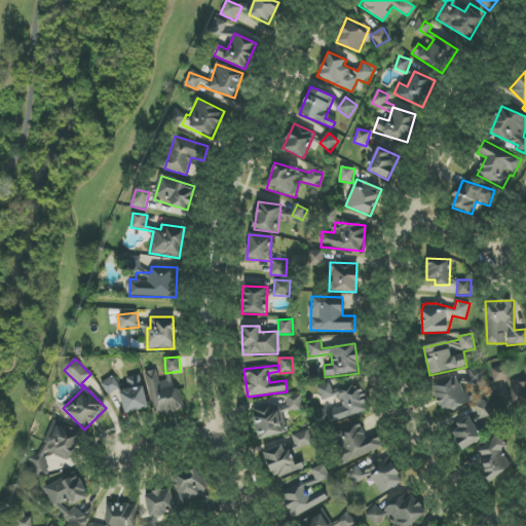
[(456,376),(433,385),(442,412),(472,402),(467,388),(484,382),(480,369),(467,373),(470,379),(458,383),(456,376)]
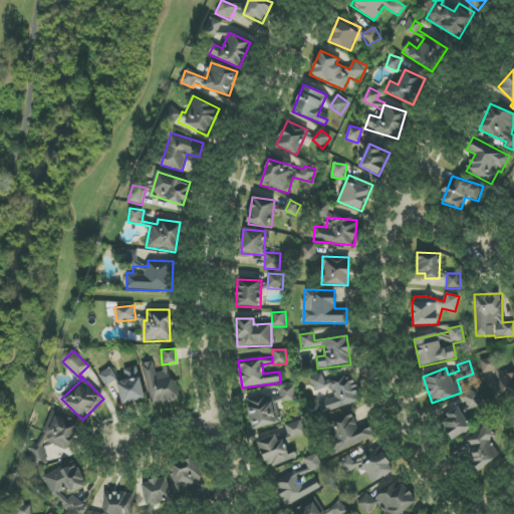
[(143,364),(153,406),(179,400),(170,364),(162,365),(164,371),(156,373),(153,361),(143,364)]
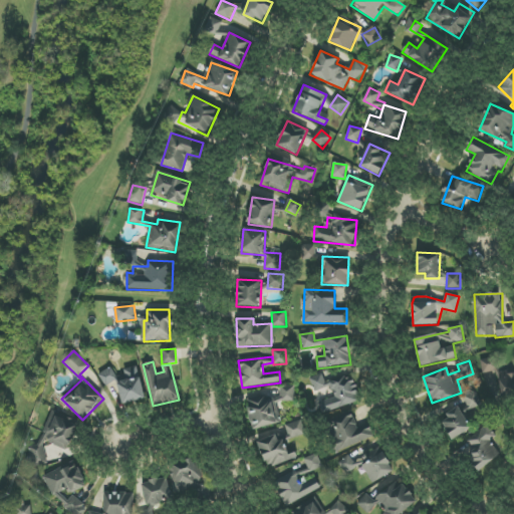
[(123,369),(124,374),(114,376),(113,369),(100,371),(103,387),(117,383),(122,404),(145,399),(138,366),(123,369)]
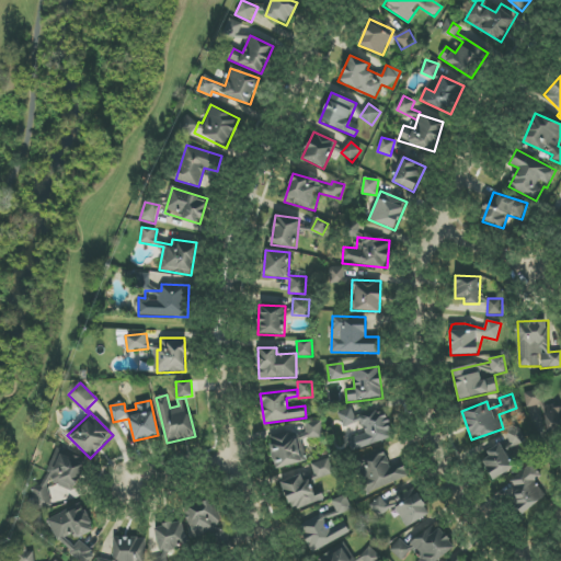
[(395,438),(386,405),(353,414),(352,409),(339,412),(342,427),(361,422),(364,434),(348,438),(352,450),(395,438)]
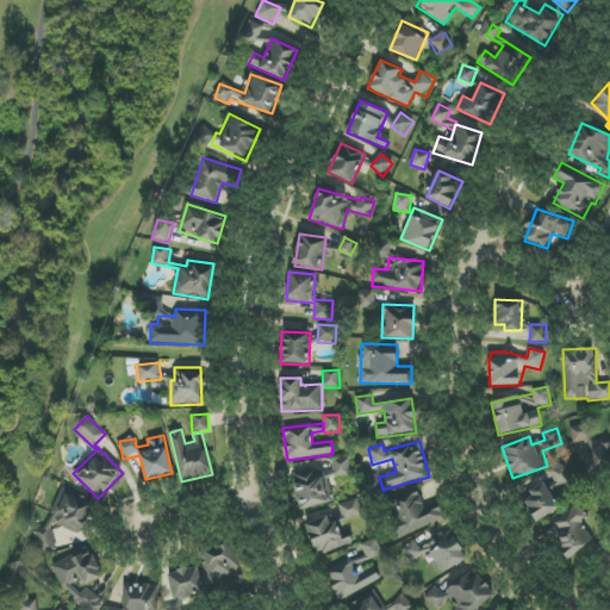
[(609,441),(593,442),(593,464),(585,465),(585,470),(609,468),(609,441)]
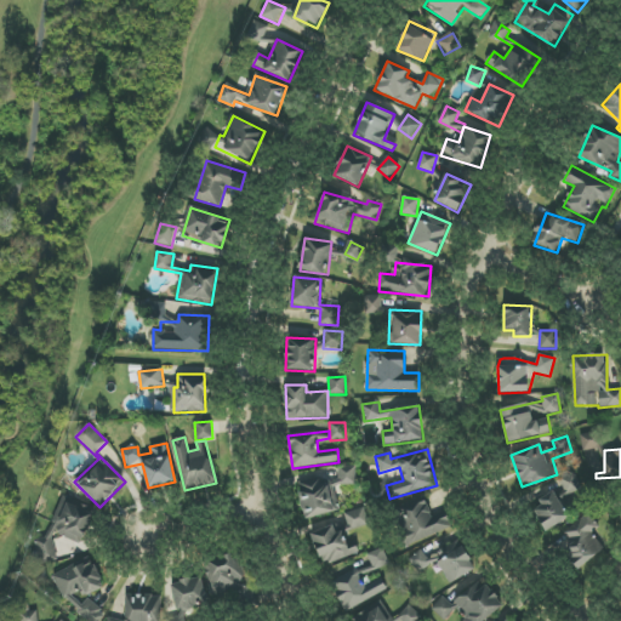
[(301,516),(340,514),(340,485),(357,485),(355,467),(337,467),(337,480),(301,480),(301,516)]
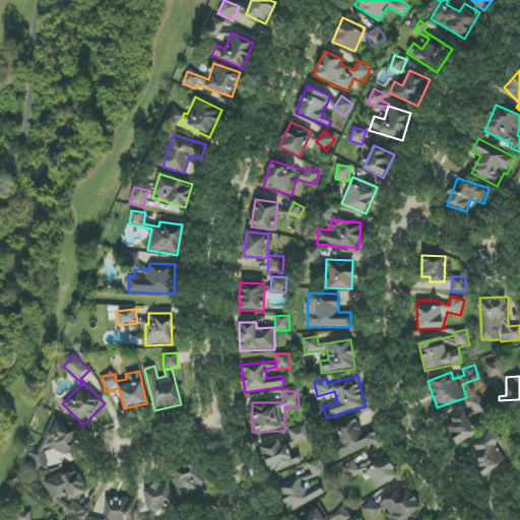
[(488,409),(481,395),(468,401),(474,415),(488,409)]
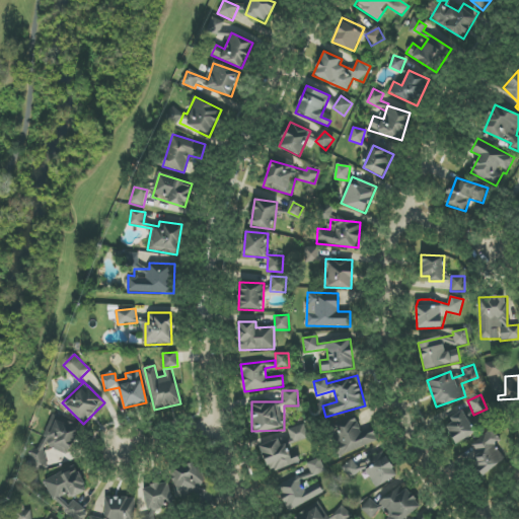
[(476,432),(462,411),(450,418),(453,423),(445,428),(456,445),(476,432)]
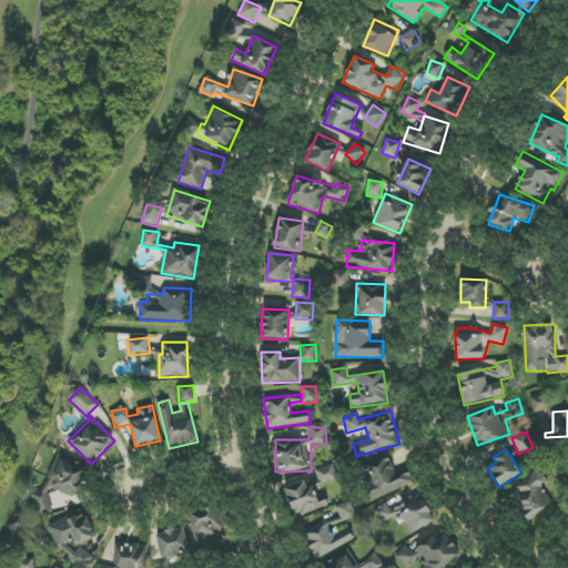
[(409,467),(394,472),(389,455),(361,464),(372,498),(414,485),(409,467)]
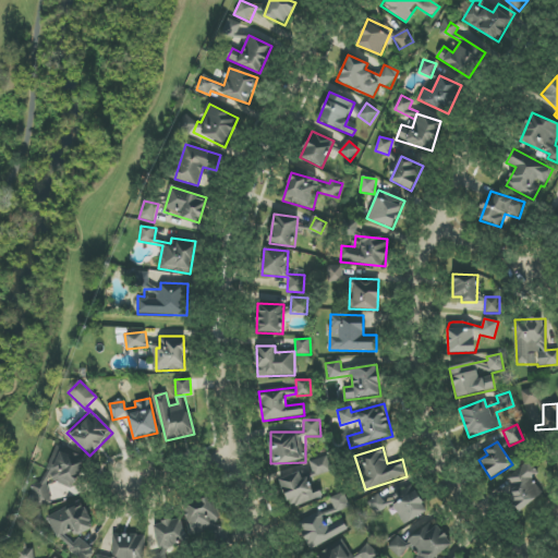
[(45,504),(52,481),(74,488),(84,459),(52,448),(35,500),(45,504)]
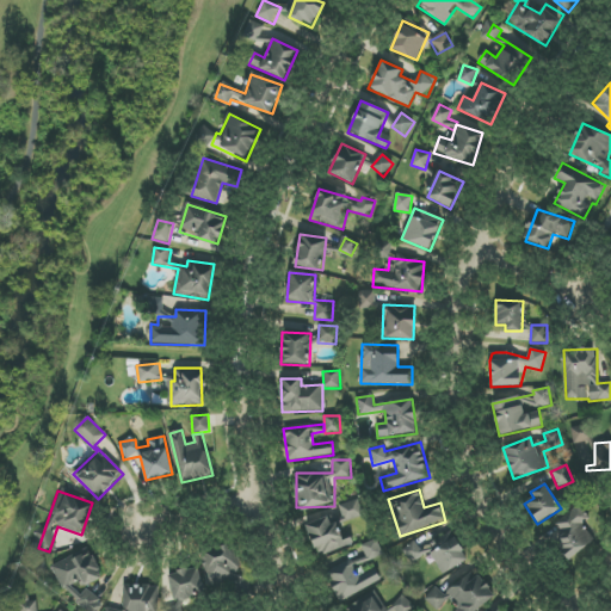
[(363,517),(358,500),(339,505),(344,522),(363,517)]
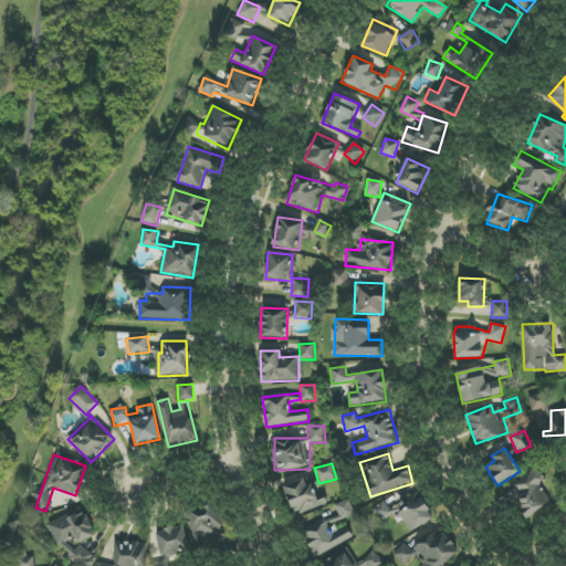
[(547,481),(537,468),(507,492),(528,519),(551,501),(540,486),(547,481)]
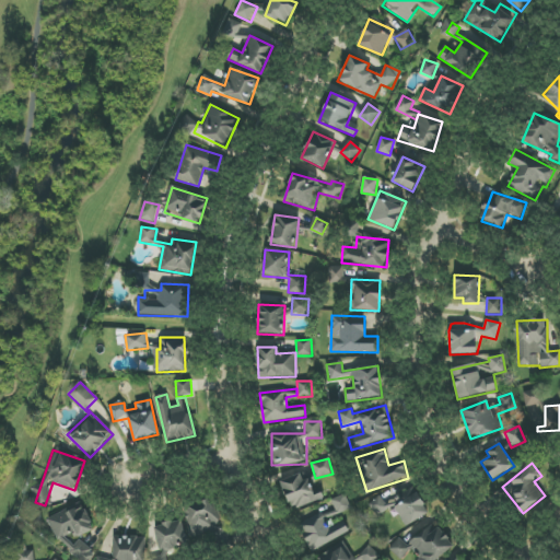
[(319,488),(311,491),(303,474),(282,482),(293,511),(324,498),(319,488)]
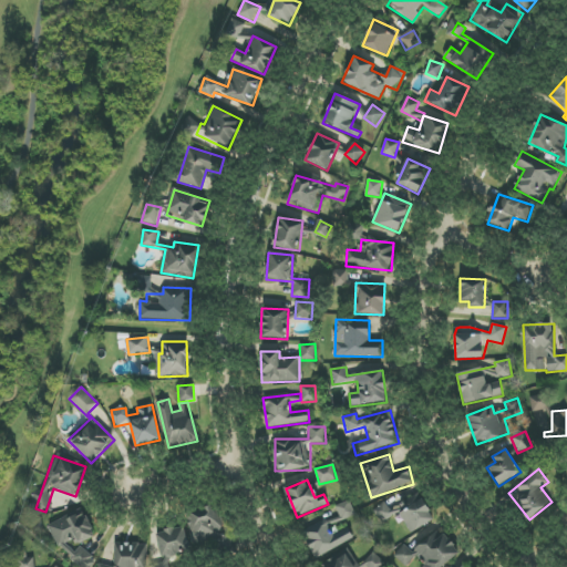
[(435,519),(418,492),(391,509),(387,502),(373,509),(381,523),(398,512),(412,534),(435,519)]
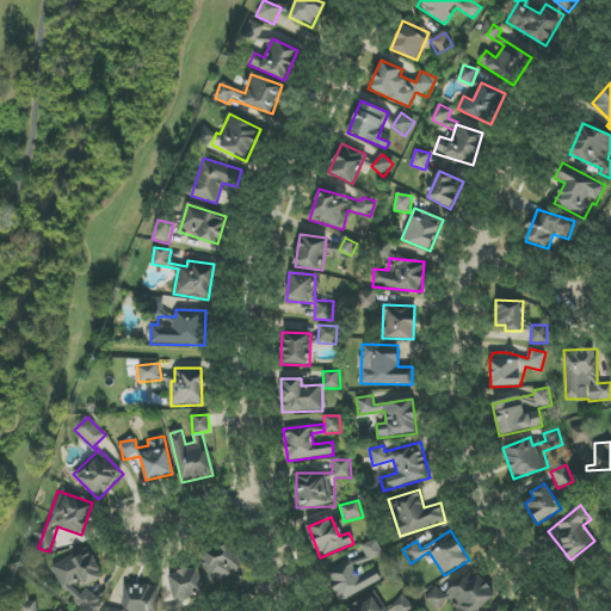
[(362,545),(369,562),(384,555),(376,538),(362,545)]
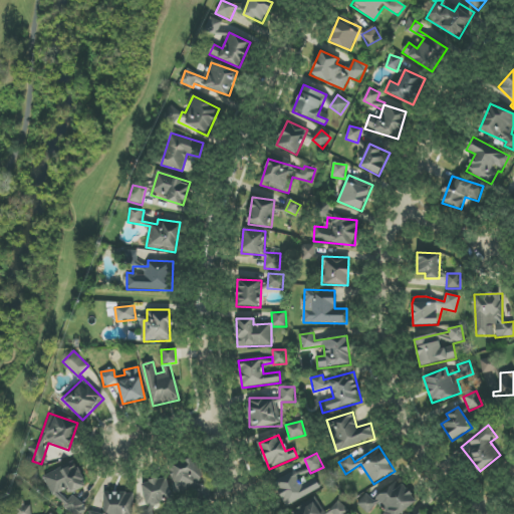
[(175,491),(198,488),(194,460),(170,464),(175,491)]
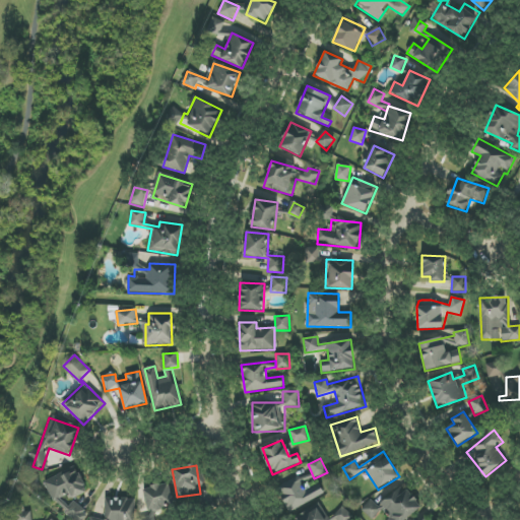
[(76,498),(88,493),(77,467),(49,479),(66,519),(81,519),(85,518),(76,498)]
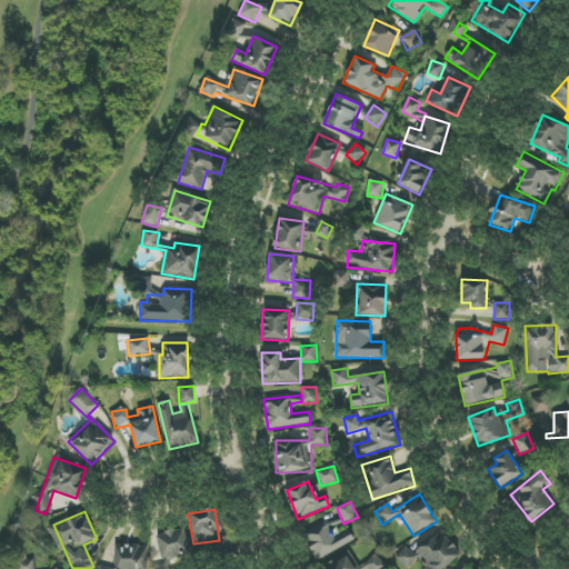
[(349,529),(335,537),(326,521),(302,533),(318,561),(355,540),(349,529)]
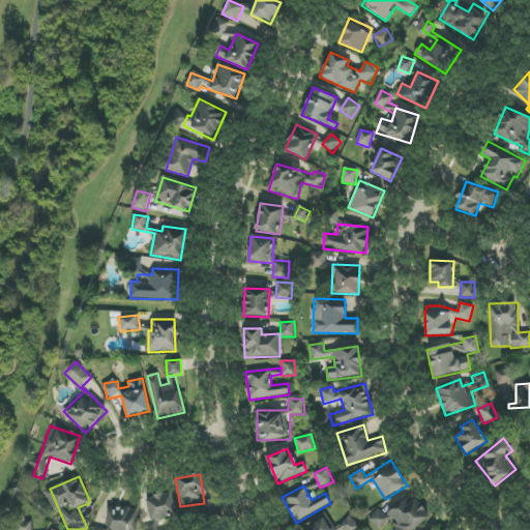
[(158,529),(157,522),(169,520),(168,511),(175,510),(173,493),(147,497),(151,526),(142,527),(142,529),(158,529)]
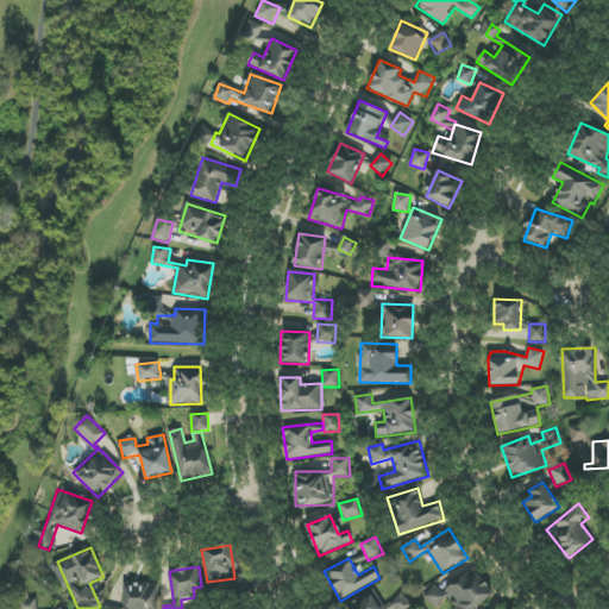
[(473,608),(494,596),(475,569),(440,592),(437,585),(424,595),(433,608),(449,598),(456,608),(473,608)]
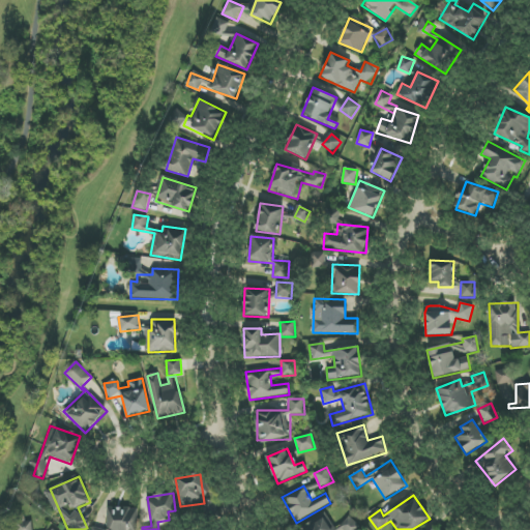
[(137,529),(138,508),(108,507),(107,528),(91,528),(90,529),(137,529)]
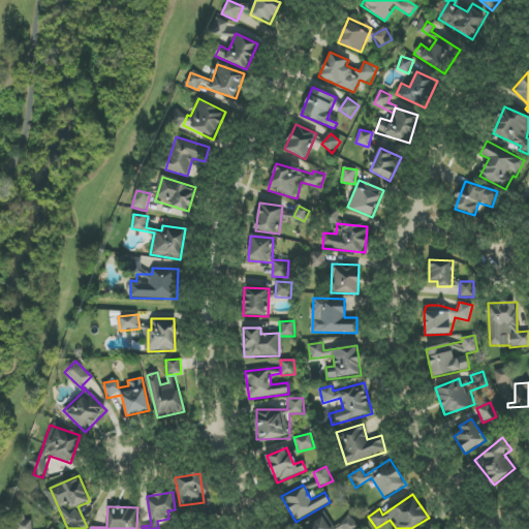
[(341,528),(343,528),(356,528),(359,528),(351,516),(331,528),(322,517),(302,528),(341,528)]
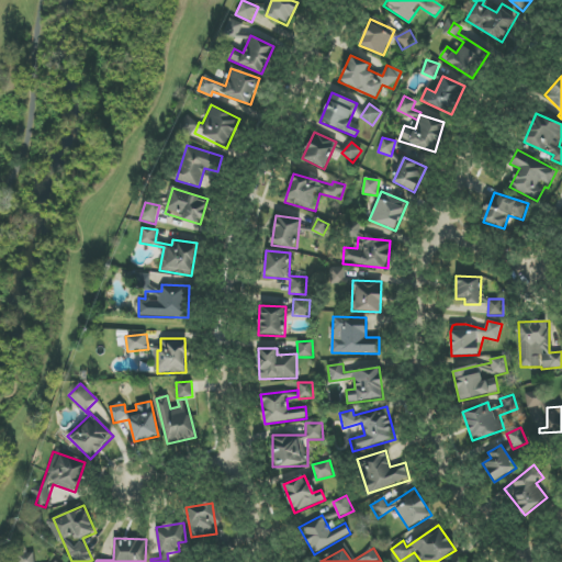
All buildings are outlined.
